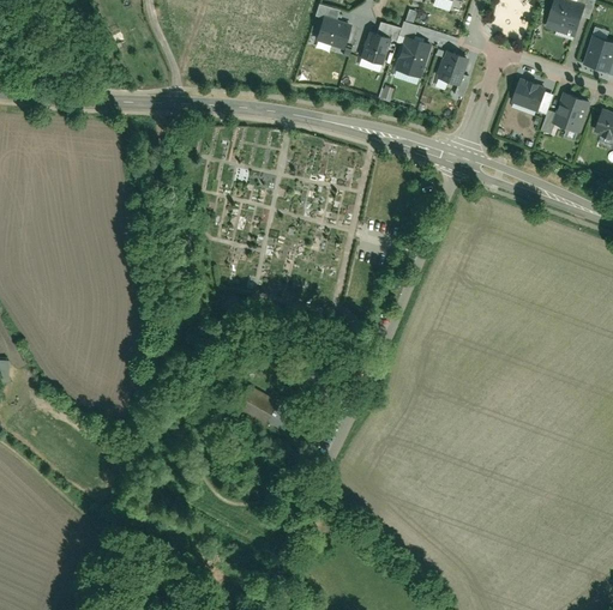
[(587,4),(575,0),(553,0),(545,29),(576,38),(587,4)]
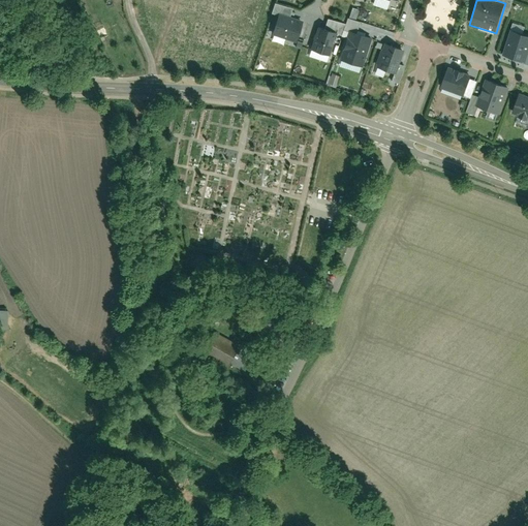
[(347,21),(356,22),(358,11),(349,9),(347,21)]
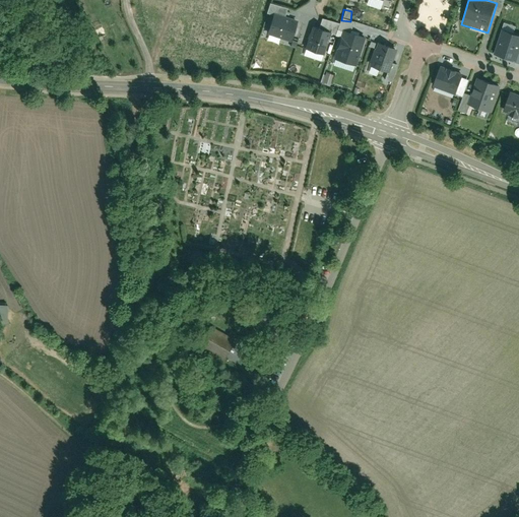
[(298,20),(272,13),(266,35),(292,42),(298,20)]
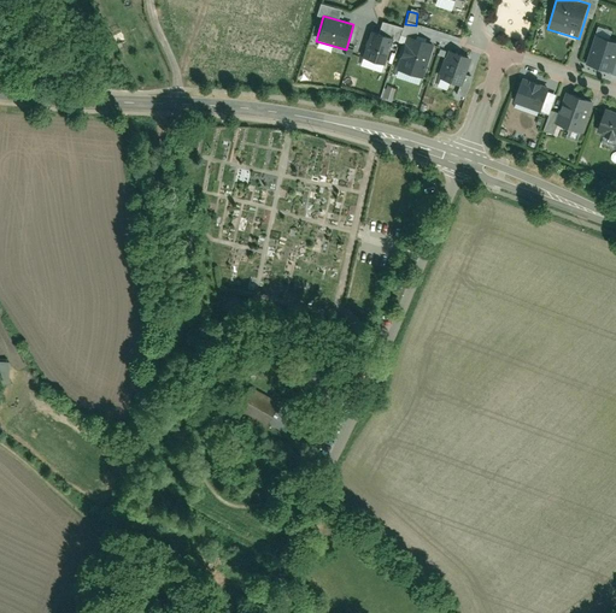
[(392,36),(369,28),(359,56),(382,63),(392,36)]
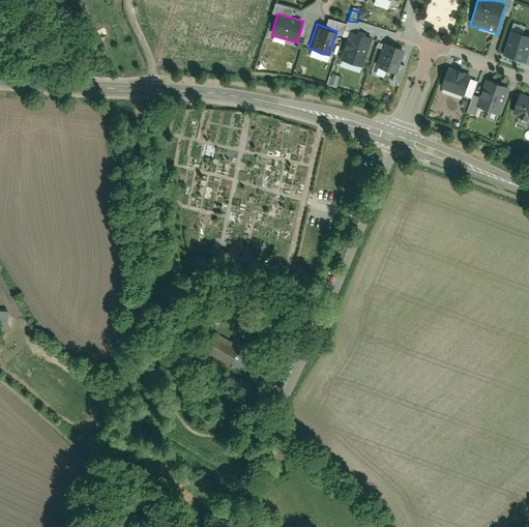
[(528,32),(510,26),(501,54),(526,63),(528,55),(528,32)]
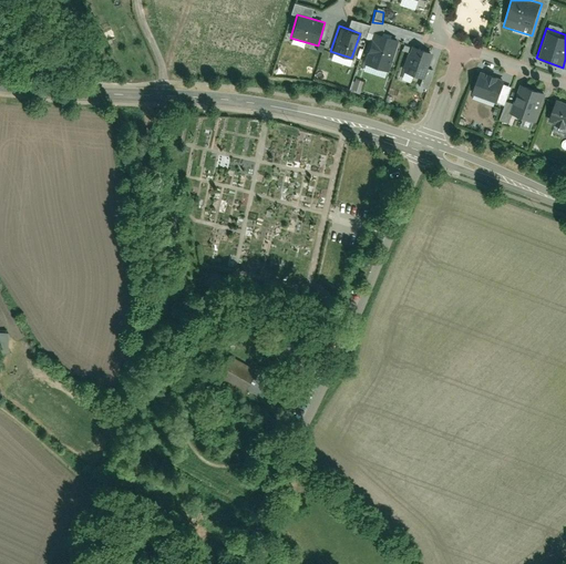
[(399,40),(373,32),(364,64),(390,71),(399,40)]
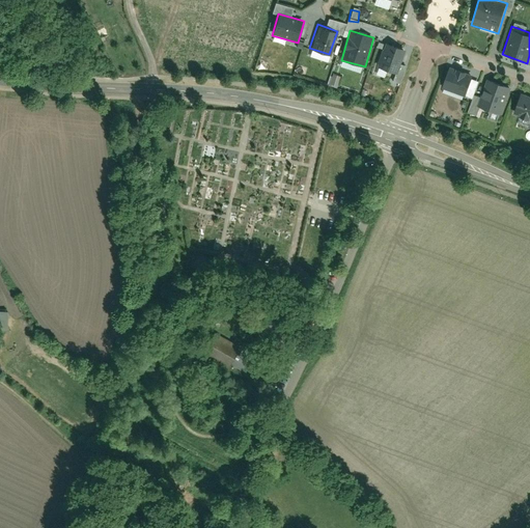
[(406,48),(384,40),(375,67),(396,75),(406,48)]
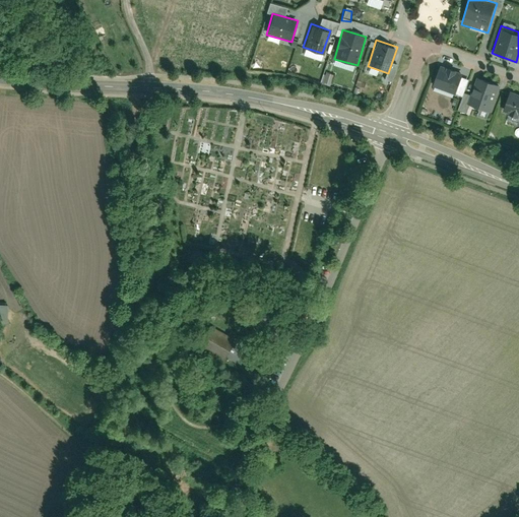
[(464,72),(440,65),(433,87),(457,95),(464,72)]
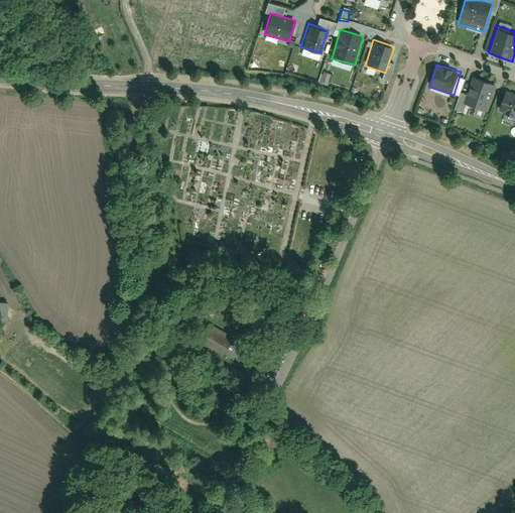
[(497,84),(474,76),(465,103),(488,111),(497,84)]
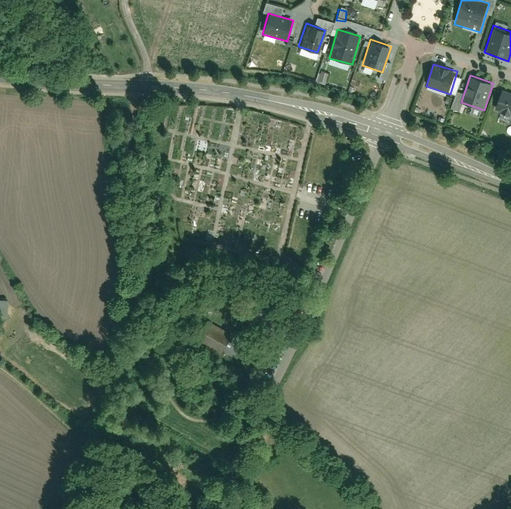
[(510,90),(502,87),(495,108),(510,113),(510,90)]
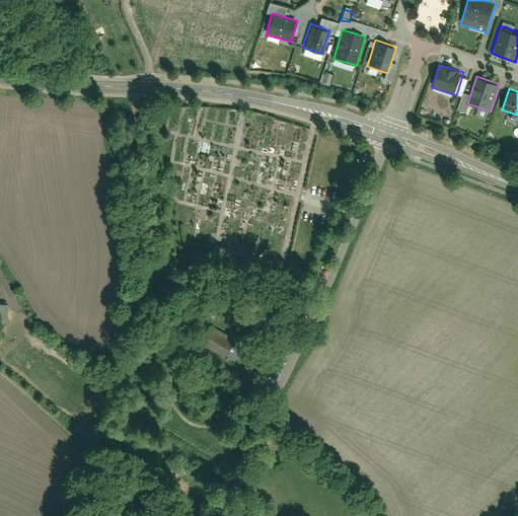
[(1,306),(1,325),(13,325),(13,307),(1,306)]
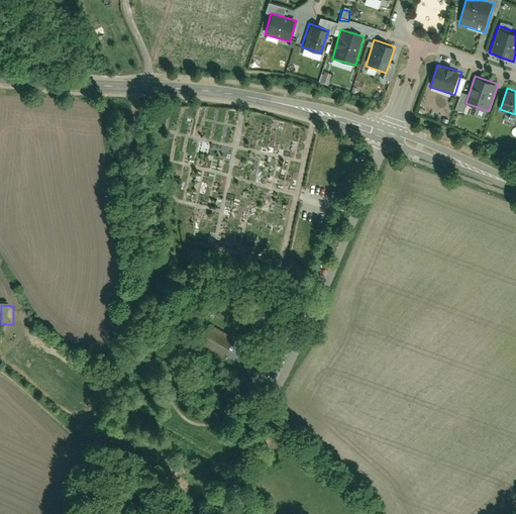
[(218,355),(228,338),(210,327),(200,344),(218,355)]
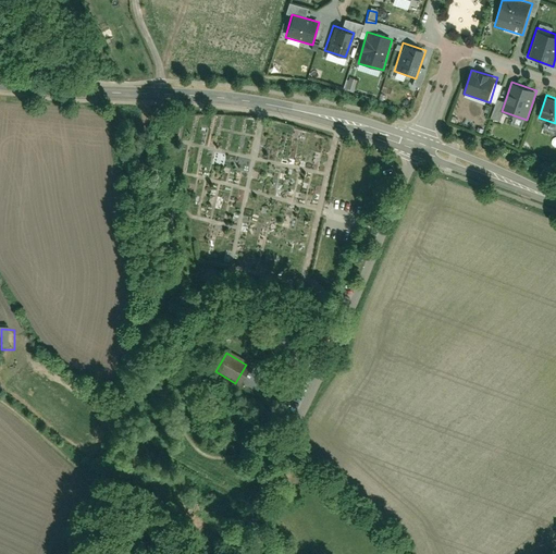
All buildings are outlined.
